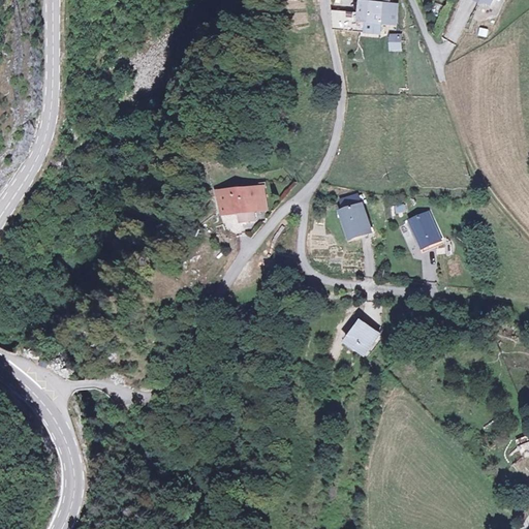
[(373,0),(373,9),(372,28),(394,29),(394,19),(394,0),(373,0)]
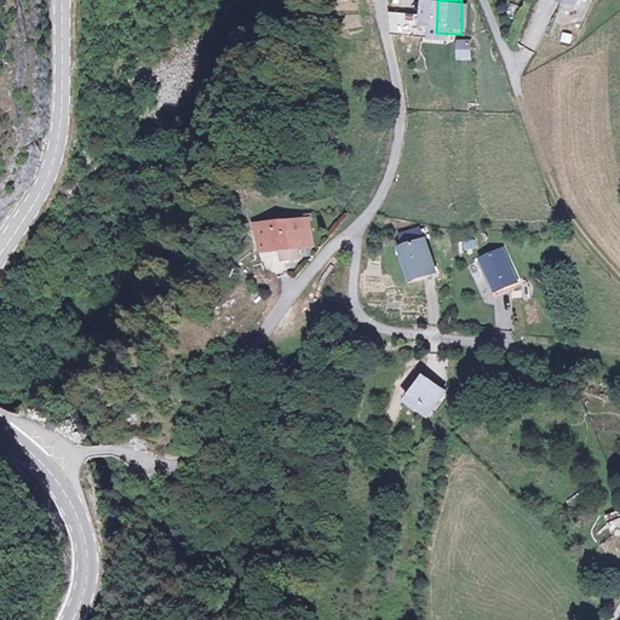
[(470,0),(469,0),(461,0),(461,22),(480,23),(481,0),(470,0)]
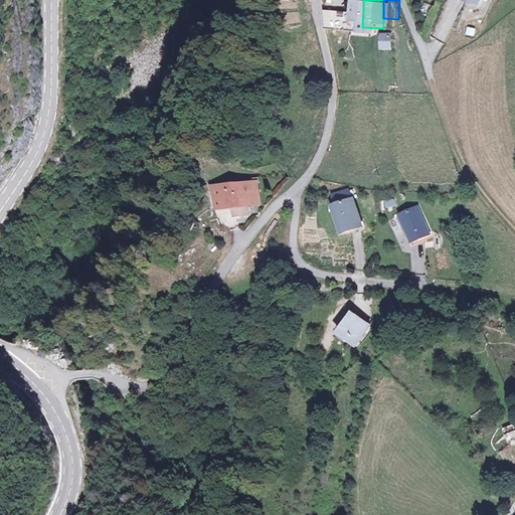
[(363,9),(336,8),(339,26),(362,27),(363,9)]
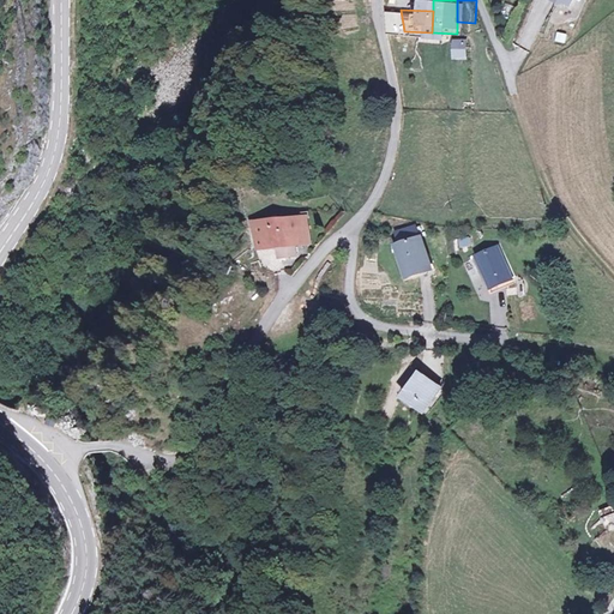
[(527,20),(513,43),(527,50),(540,28),(527,20)]
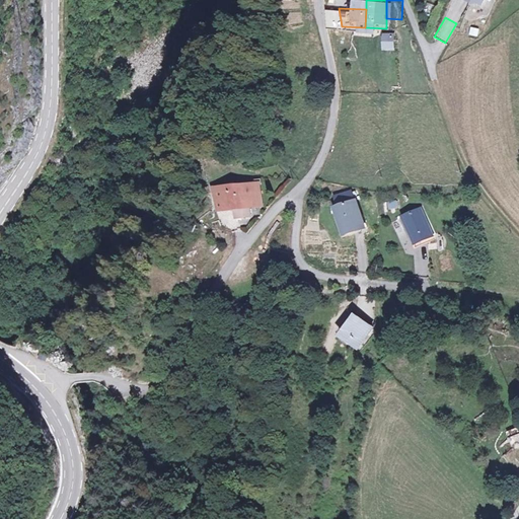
[(476,36),(478,27),(469,25),(468,34),(476,36)]
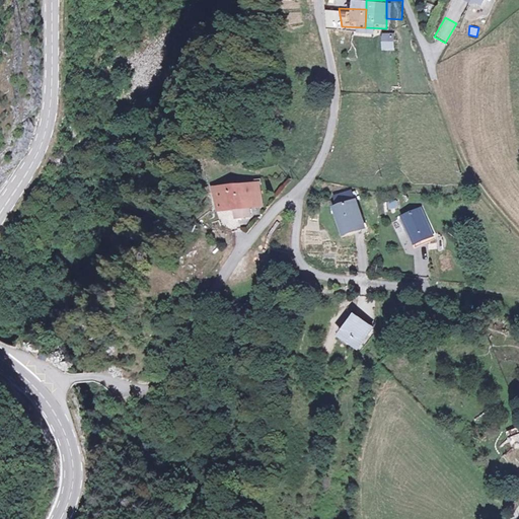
[(398,30),(398,45),(406,44),(406,30),(398,30)]
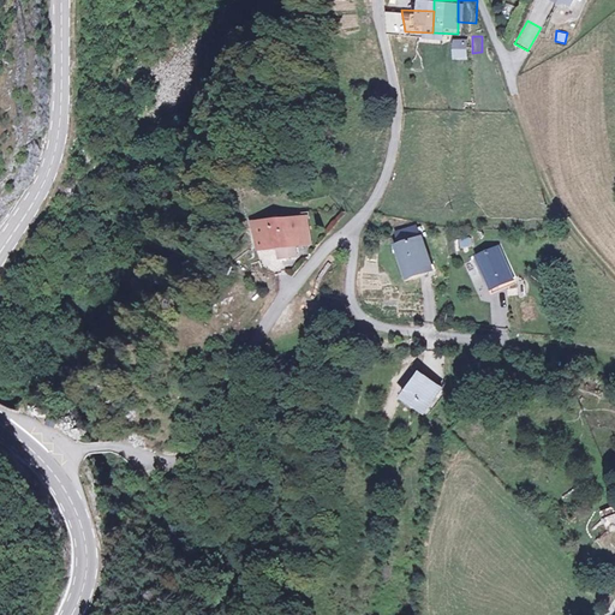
[(451,59),(466,59),(467,37),(452,37),(451,59)]
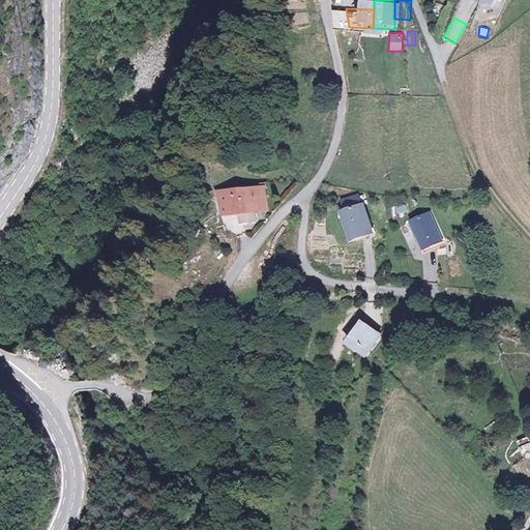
[(280,184),(237,188),(240,211),(254,209),(255,218),(270,216),(269,208),(282,207),(280,184)]
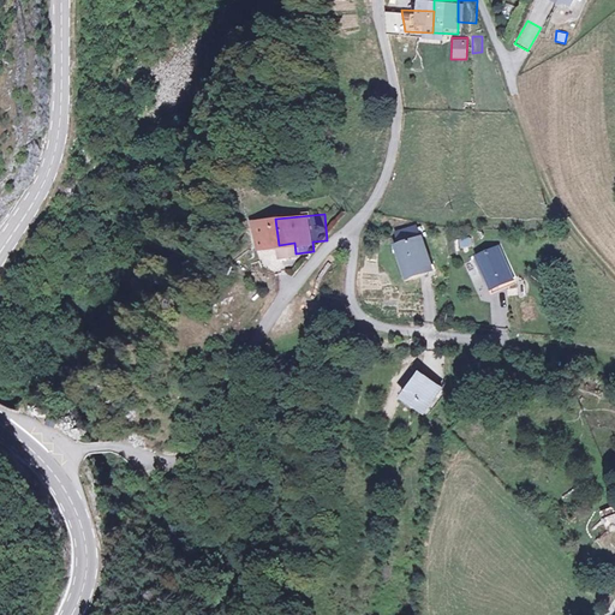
[(443,230),(440,218),(422,221),(424,233),(419,234),(425,267),(451,262),(446,228),(443,230)]
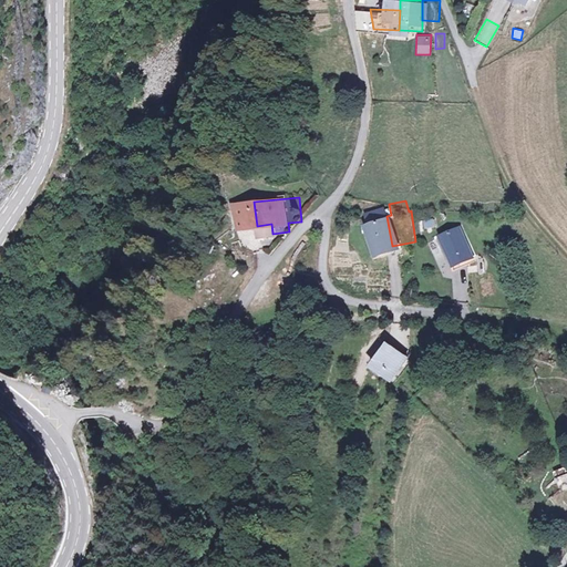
[(434,218),(423,219),(424,227),(434,226),(434,218)]
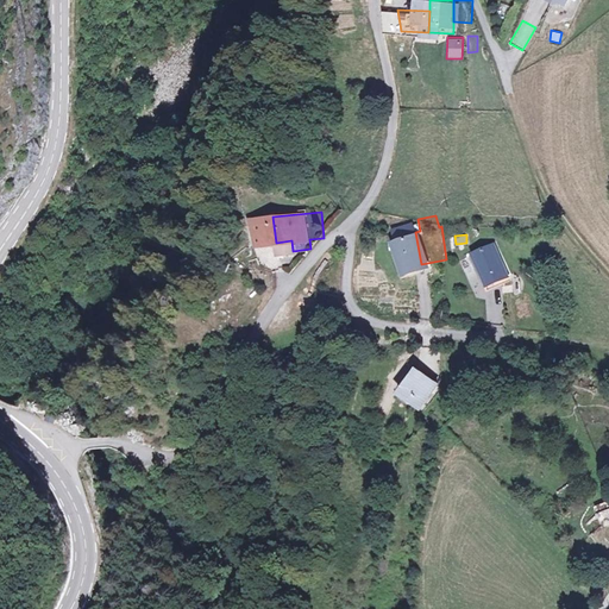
[(500,286),(520,278),(508,245),(489,252),(500,286)]
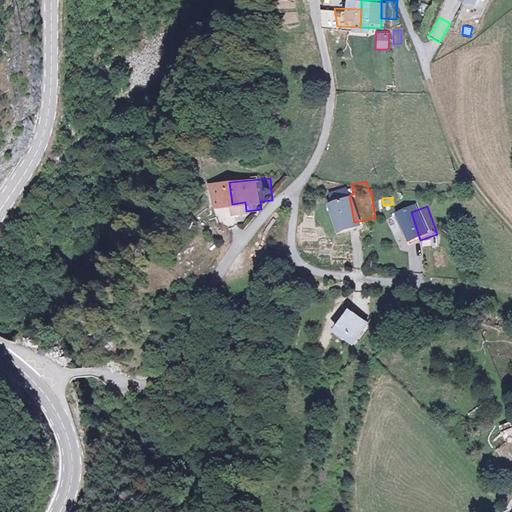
[(43,350),(40,354),(48,359),(50,355),(43,350)]
